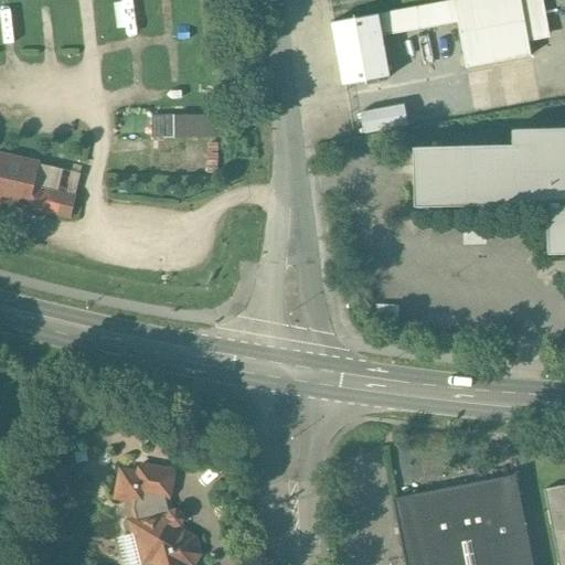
[(112,0),(114,22),(136,21),(134,0),(112,0)]
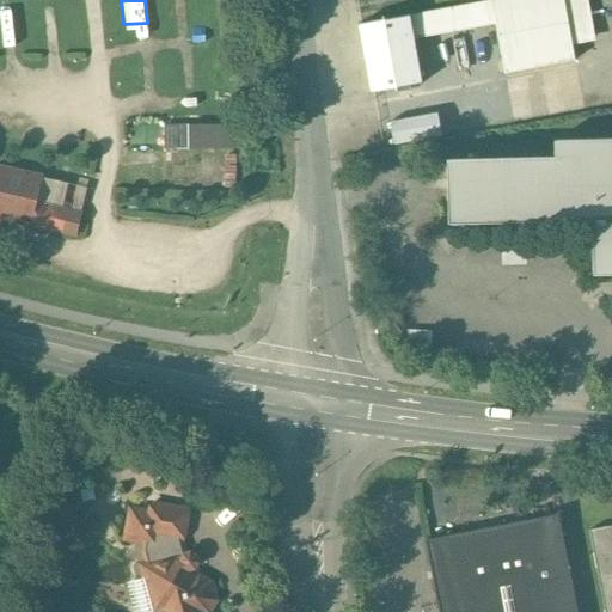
[(496,23),(506,73),(575,60),(573,46),(586,43),(577,0),(491,0),(493,1),(409,17),(409,16),(361,24),(373,92),(421,84),(414,38),(496,23)]
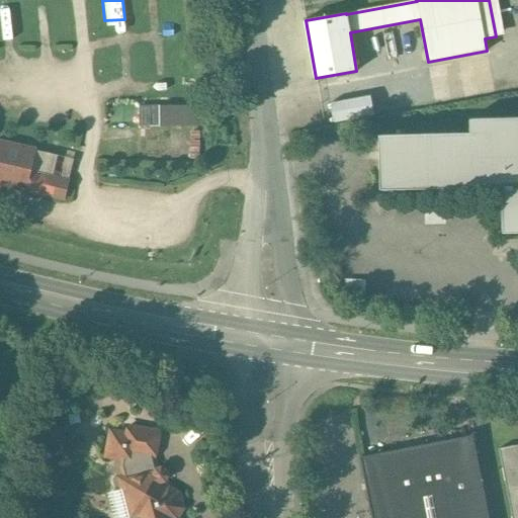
[(160,105),(151,106),(151,124),(161,124),(160,105)]
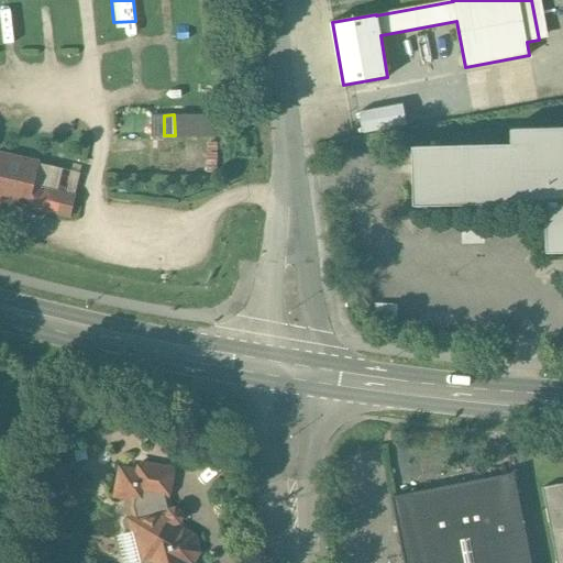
[(222,135),(221,114),(174,114),(175,135),(222,135)]
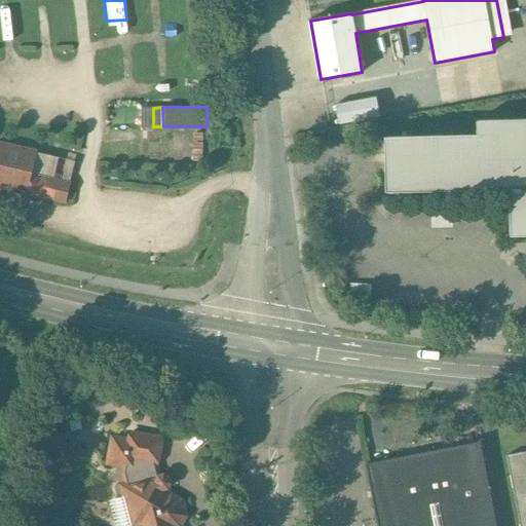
[(525,119),(478,120),(478,136),(385,138),(386,192),(510,189),(511,236),(525,235),(525,119)]
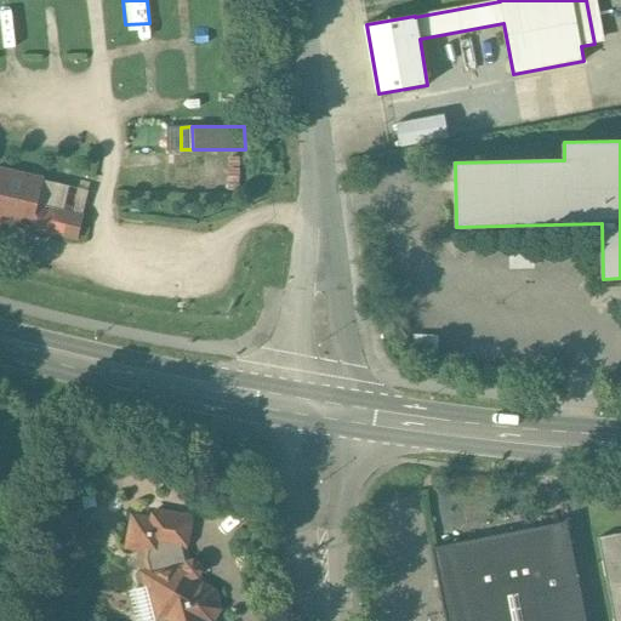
[(43,180),(0,170),(0,220),(78,238),(83,218),(36,208),(43,180)]
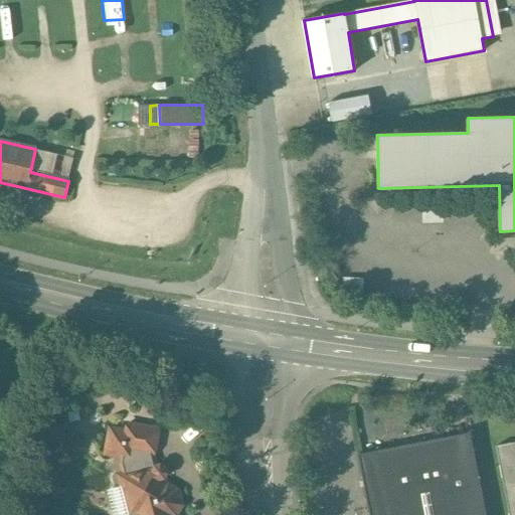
[(158,430),(128,423),(127,432),(110,428),(106,454),(122,457),(121,464),(152,456),(154,455),(158,430)]
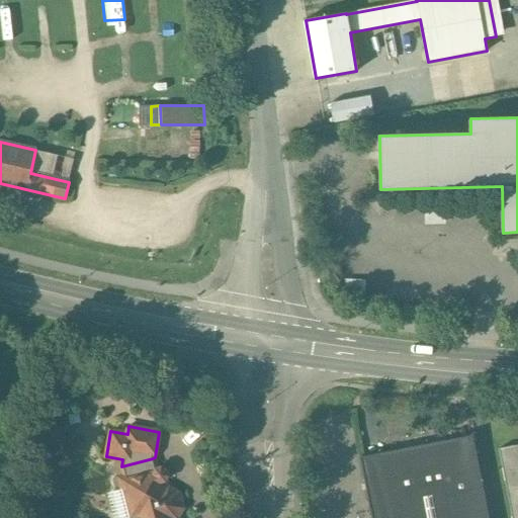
[(488,517),(471,437),(361,458),(372,517),(488,517)]
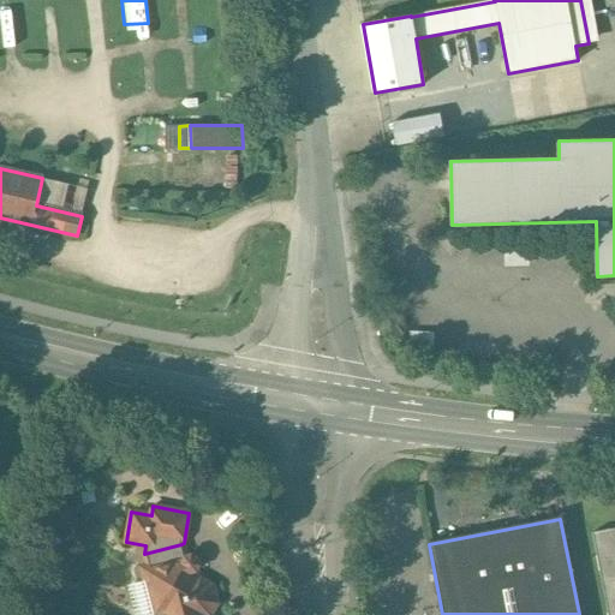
[(614,614),(614,527),(592,533),(608,614),(614,614)]
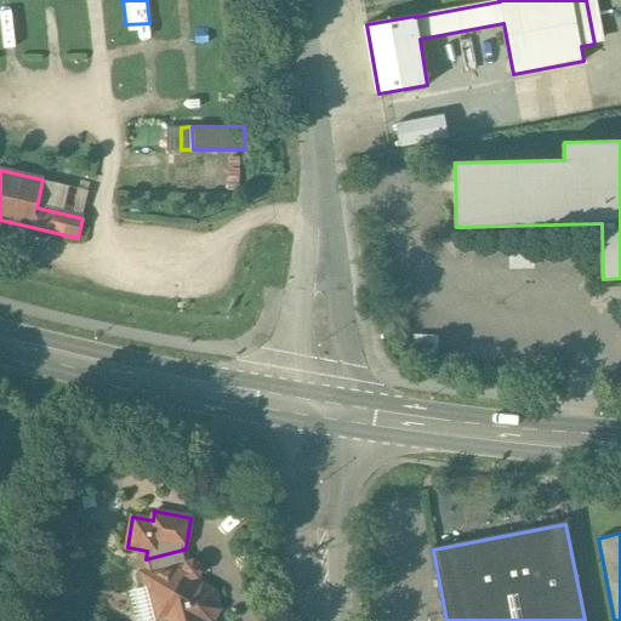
[(183,550),(146,559),(151,575),(146,577),(157,620),(210,620),(212,620),(218,609),(215,592),(203,586),(198,587),(195,577),(198,576),(201,571),(199,564),(194,560),(187,563),(183,550)]
